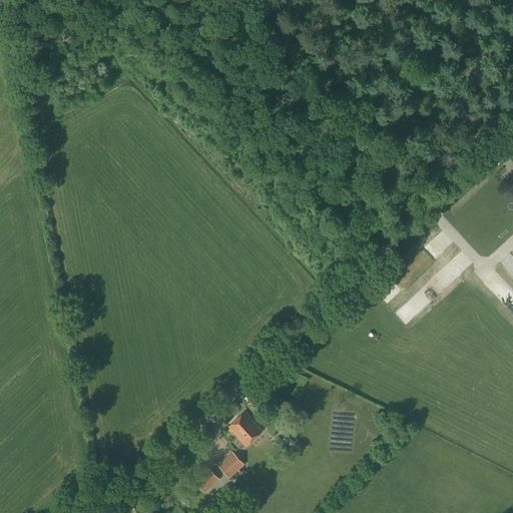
[(437,280),(417,299),(427,310),(446,293),(440,287),(442,285),(437,280)]
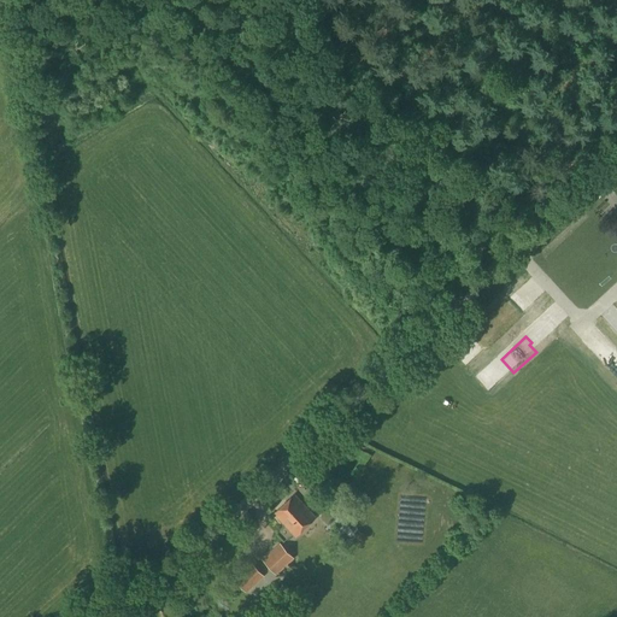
[(305,486),(310,480),(304,475),(299,481),(305,486)]
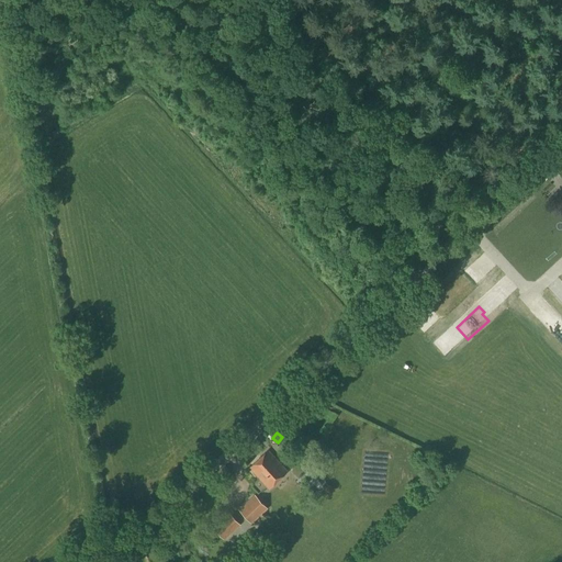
[(269,489),(288,472),(268,451),(249,468),(269,489)]
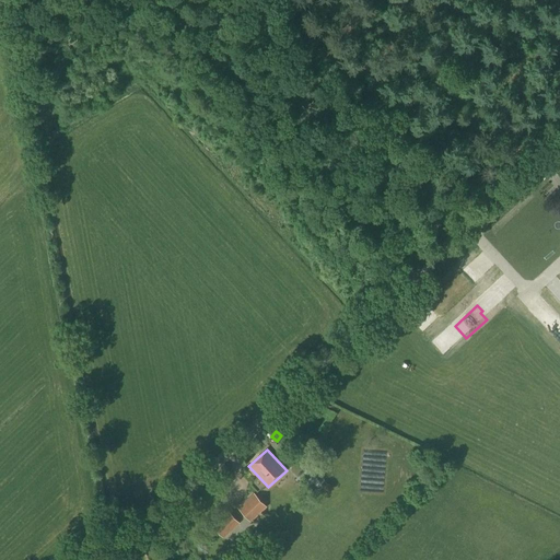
[(251,523),(267,506),(254,493),(237,509),(251,523)]
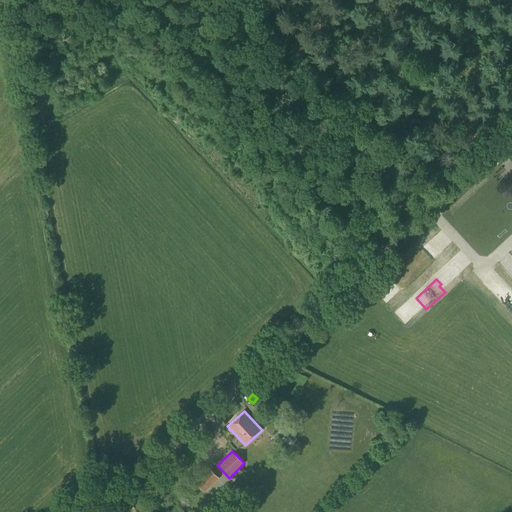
[(204,492),(219,478),(209,467),(194,482),(204,492)]
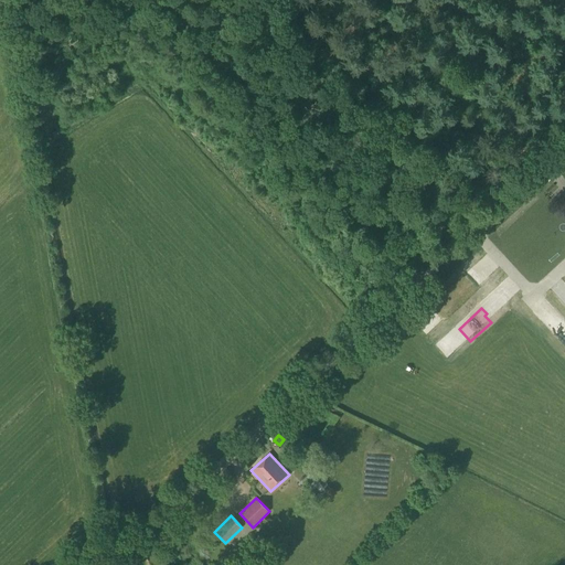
All buildings are outlined.
